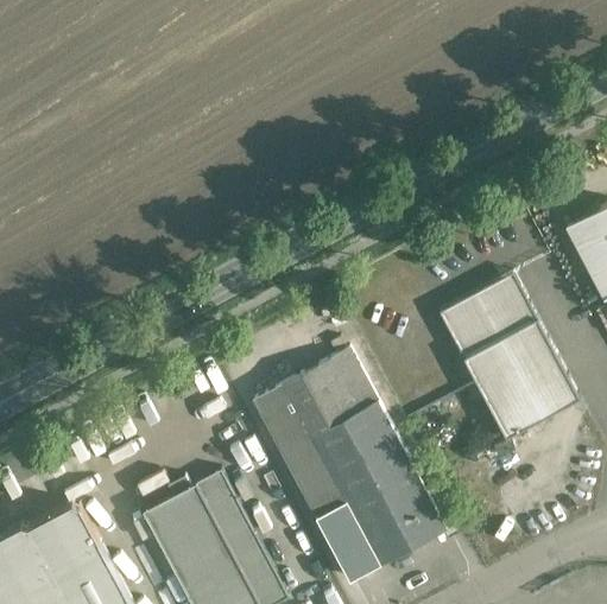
[(579,398),(512,273),(438,312),(505,437),(579,398)]
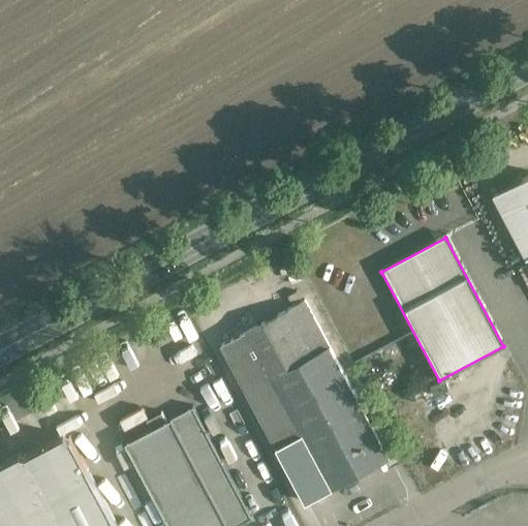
[(304,303),(221,347),(275,450),(301,436),(331,491),(387,460),(304,303)]
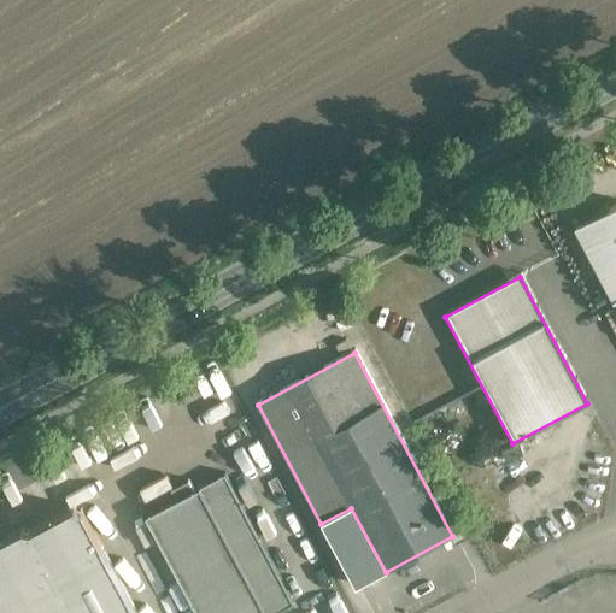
[(227,477),(142,522),(189,612),(286,612),(297,607),(227,477)]
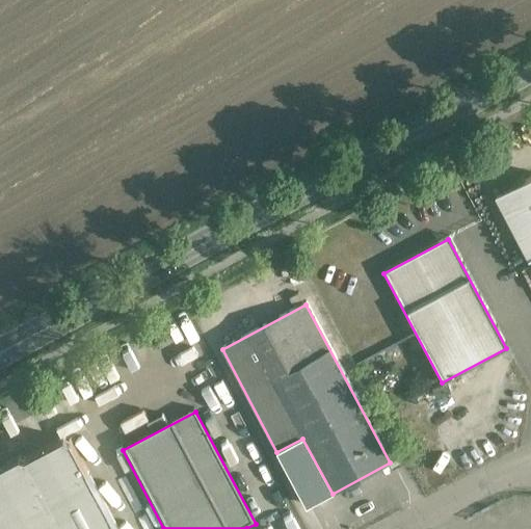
[(63,440),(25,459),(19,458),(0,468),(0,518),(86,473),(70,442),(63,440)]
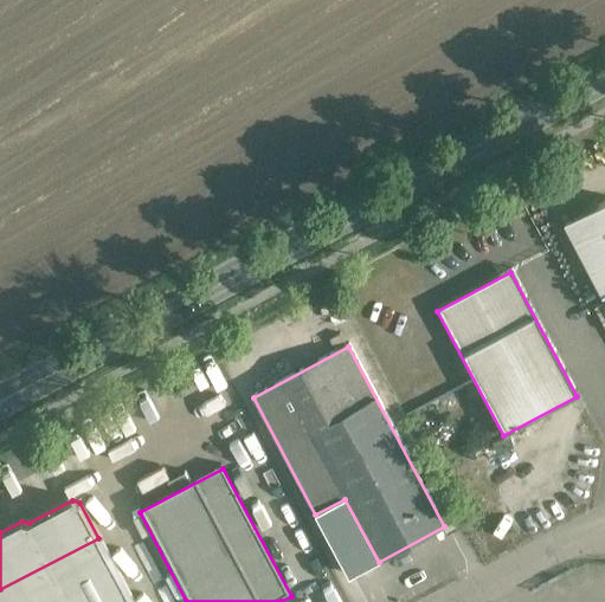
[(132,601),(98,538),(0,589),(0,601),(132,601)]
